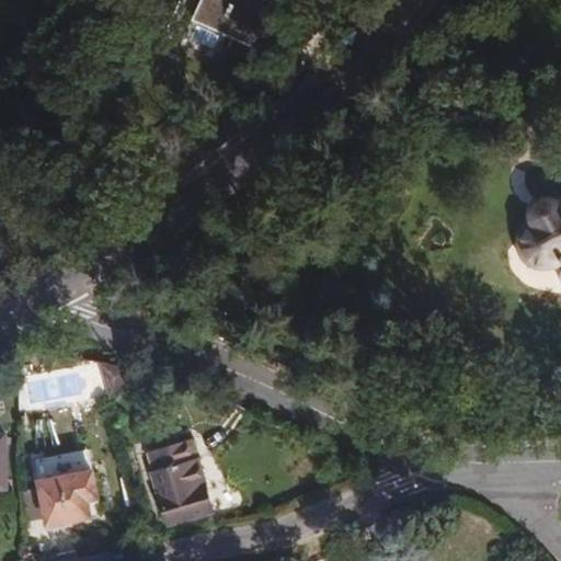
[(275,0),(202,0),(185,37),(216,50),(224,35),(253,48),(275,0)]
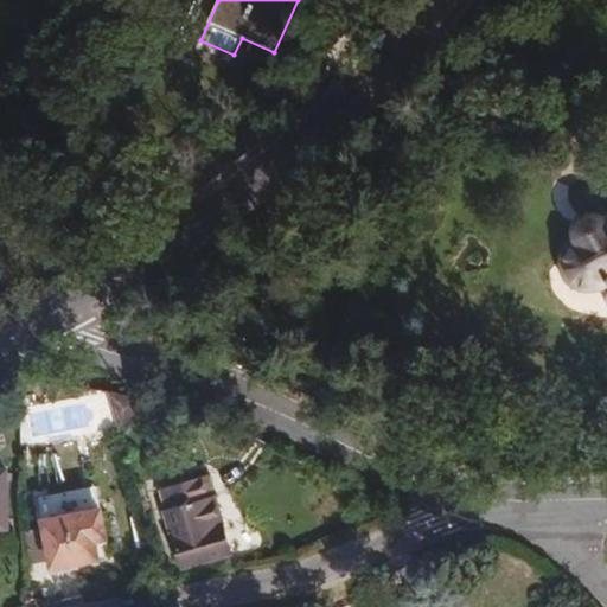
[(606,225),(604,221),(593,216),(582,219),(576,230),(579,243),(569,251),(566,260),(566,272),(573,283),(590,289),(606,279),(606,278),(606,225)]
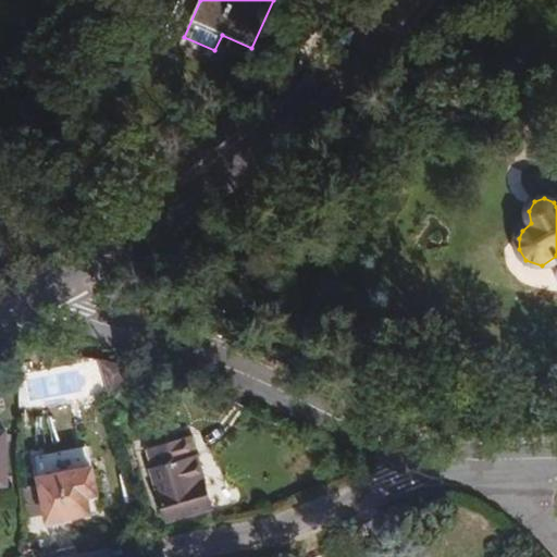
[(110,388),(133,364),(101,358),(110,388)]
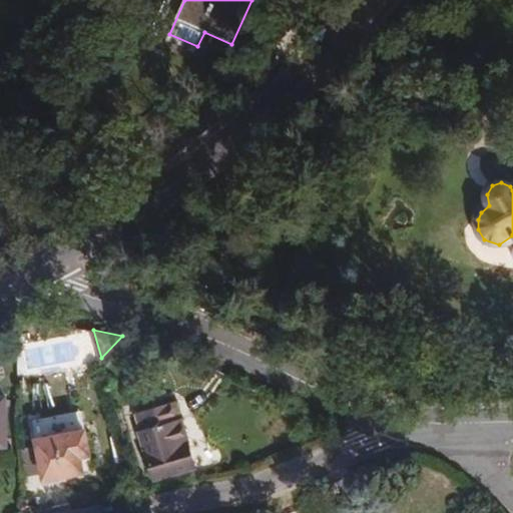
[(195,466),(177,401),(137,413),(155,477),(195,466)]
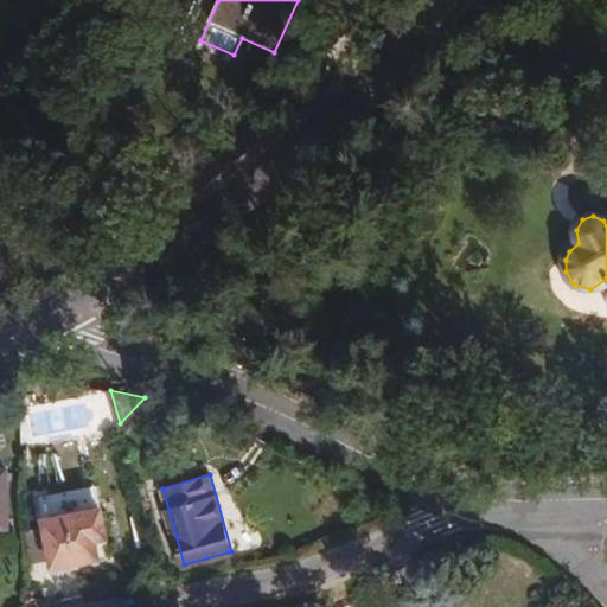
[(55,515),(81,513),(80,497),(53,497),(55,515)]
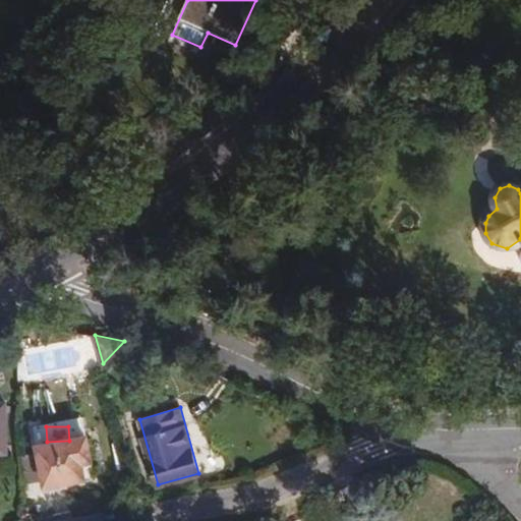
[(95,466),(90,439),(41,448),(49,487),(89,479),(87,469),(95,466)]
